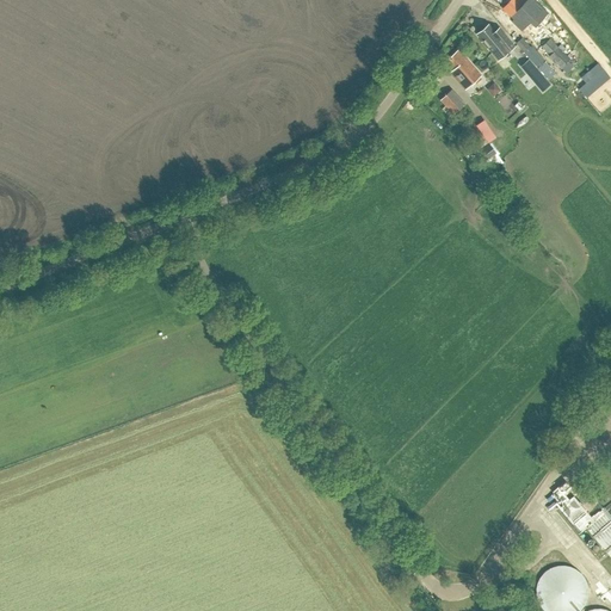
[(519,0),(511,0),(503,8),(511,17),(514,20),(512,24),(519,31),(532,17),(537,22),(547,13),(534,0),(526,0),(523,4),(519,0)]
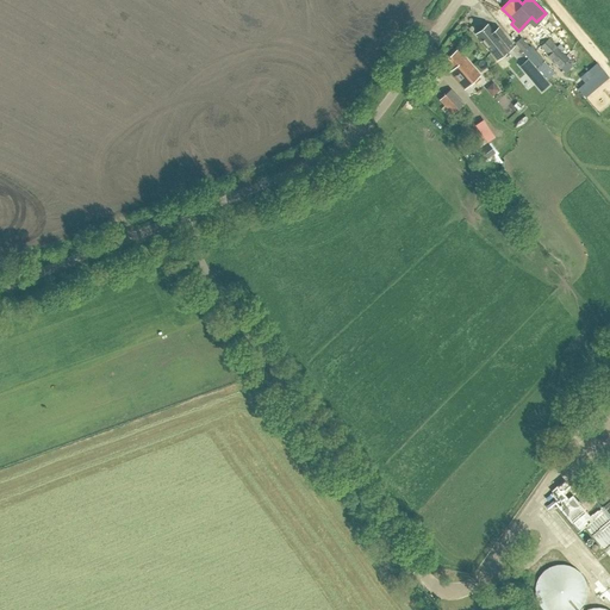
[(487,48),(492,54),(497,60),(514,47),(503,33),(498,27),(493,32),(487,25),(475,33),(481,41),(480,42),(486,49),(487,48)]
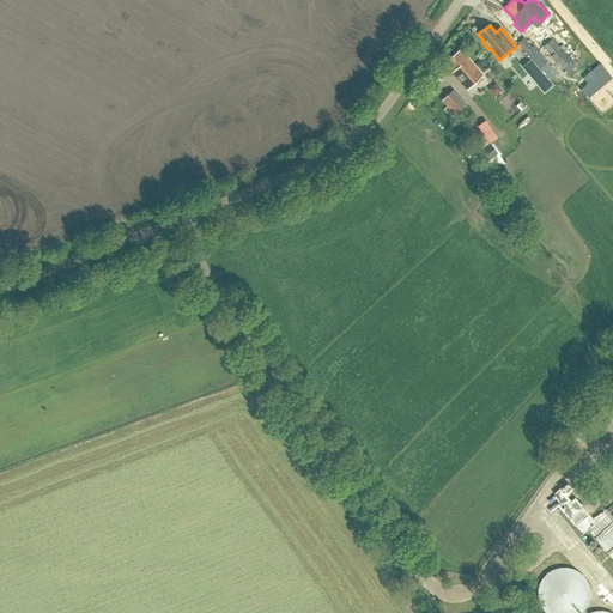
[(532,47),(526,40),(523,37),(517,43),(550,80),(557,73),(532,46),(532,47)]
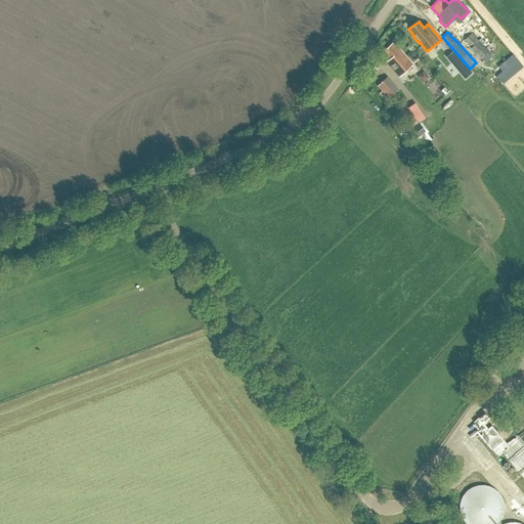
[(471,33),(464,40),(471,47),(471,48),(481,59),(489,51),(471,33)]
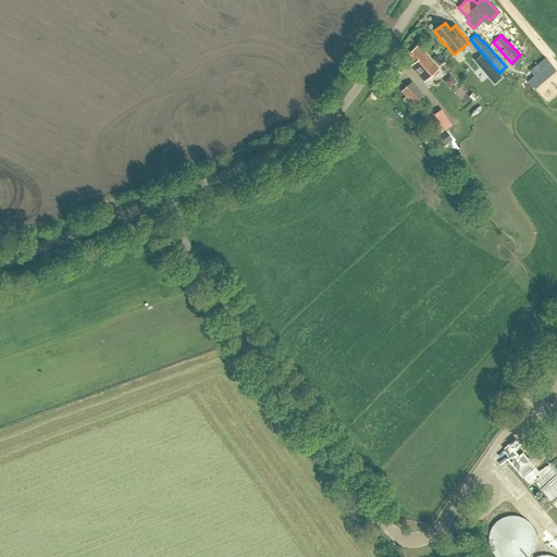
[(424,82),(437,69),(417,46),(405,57),(412,65),(411,66),(415,70),(413,70),(424,82)]
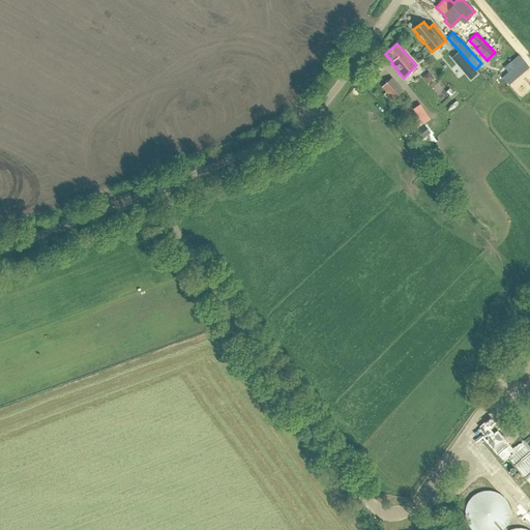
[(470,80),(477,74),(459,52),(451,57),(470,80)]
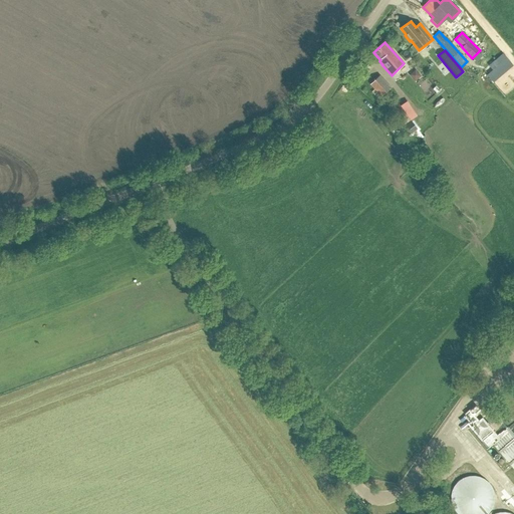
[(503,53),(489,65),(493,70),(487,75),(494,82),(513,66),(503,53)]
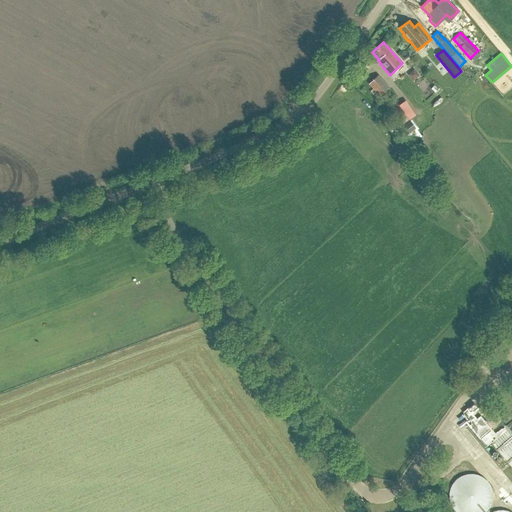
[(369,67),(364,63),(352,75),(359,82),(364,77),(361,75),(369,67)]
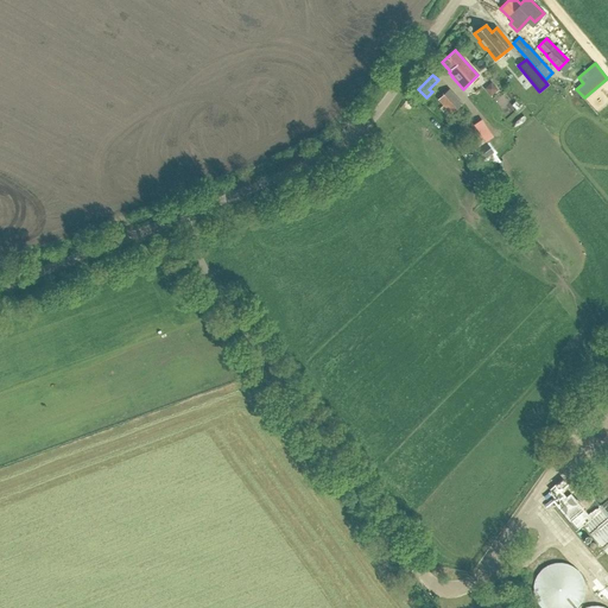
[(472,100),(479,94),(473,88),(467,94),(472,100)]
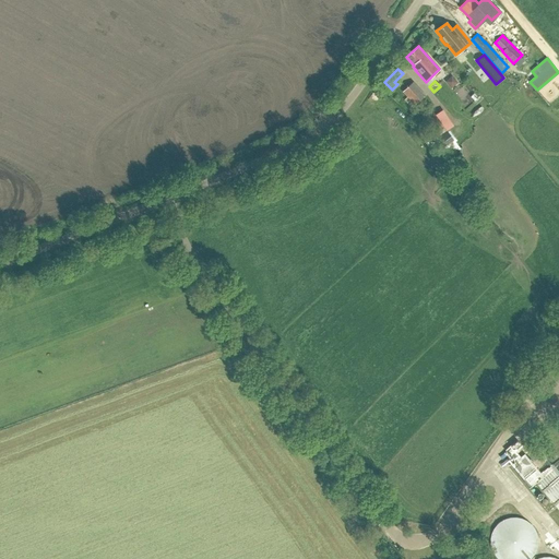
[(425,95),(413,82),(402,92),(414,105),(425,95)]
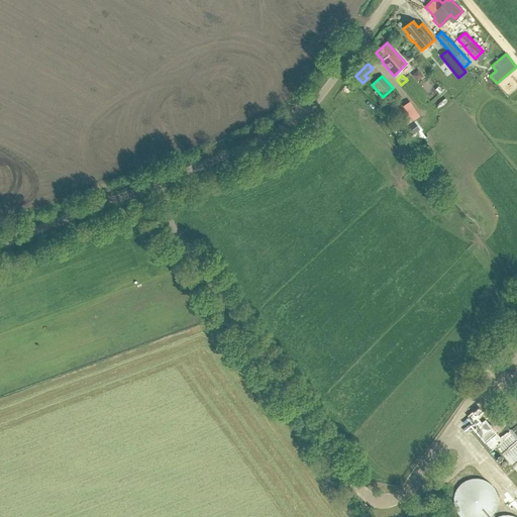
[(389,106),(390,106),(393,111),(396,115),(398,118),(411,135),(419,129),(414,122),(402,105),(398,100),(398,99),(393,103),(389,106)]
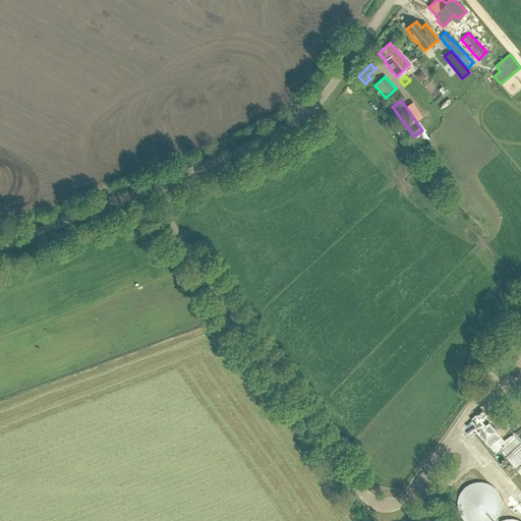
[(470,418),(479,429),(475,432),(493,456),(500,451),(520,475),(520,428),(504,442),(489,422),(484,425),(480,419),(485,415),(484,414),(482,411),(481,410),(470,418)]
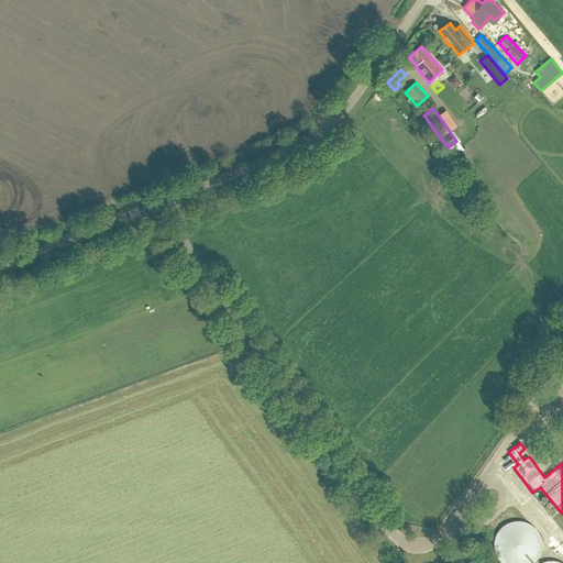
[(533,562),(534,562),(537,560),(538,559),(540,554),(541,553),(541,551),(542,549),(542,547),(542,544),(541,540),(541,538),(540,537),(540,534),(539,532),(536,529),(534,527),(532,526),(531,525),(529,523),(525,521),(522,521),(520,521),(518,520),(510,522),(506,525),(504,526),(503,527),(500,528),(499,530),(498,531),(496,536),(495,538),(495,540),(494,542),(494,544),(494,549),(495,551),(495,553),(496,554),(497,556),(498,559),(501,562),(533,562)]
